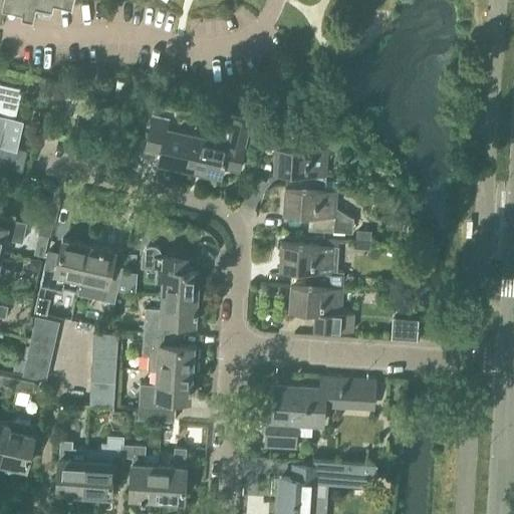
[(23,0),(22,6),(34,8),(35,0),(23,0)]
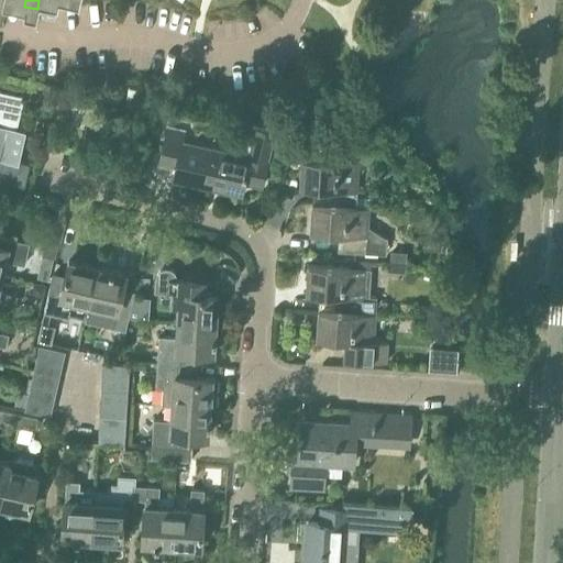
[(129,85),(125,96),(136,98),(139,88),(129,85)]
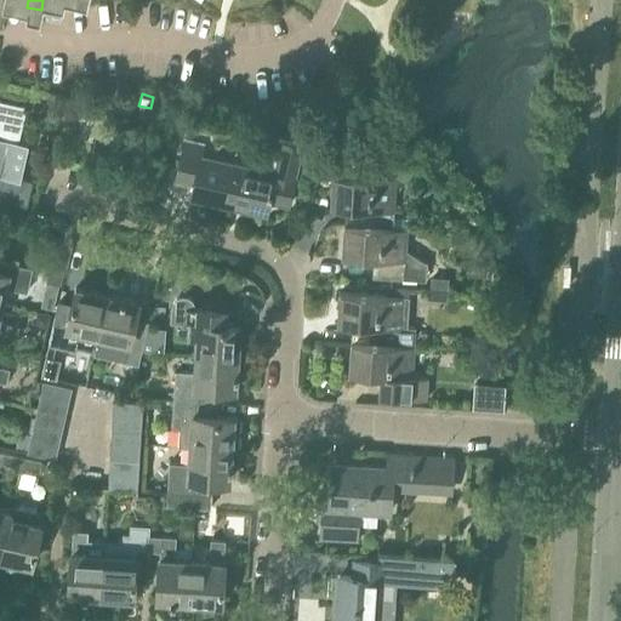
[(0,100),(0,195),(26,203),(32,178),(18,176),(26,143),(15,140),(17,127),(21,129),(26,106),(0,100)]
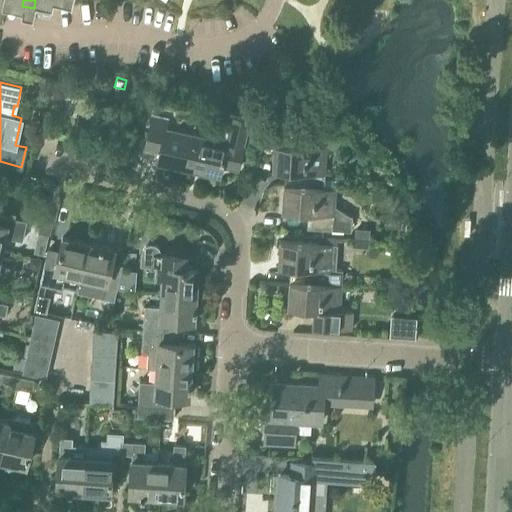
[(191,135),(165,128),(167,118),(151,115),(143,149),(159,153),(157,163),(191,171),(218,178),(221,166),(222,162),(237,165),(241,146),(247,121),(230,117),(224,142),(191,135)]
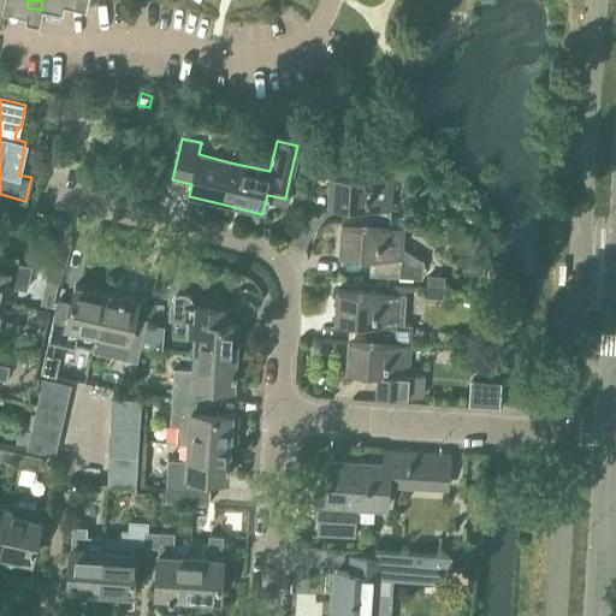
[(357,225),(389,227),(392,178),(329,175),(327,206),(359,208),(357,225)]
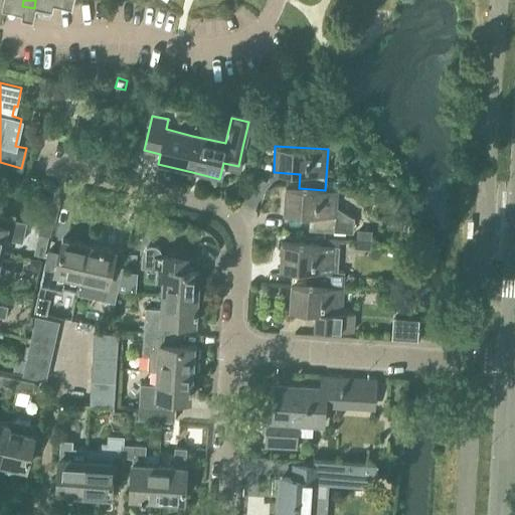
[(354,218),(336,206),(337,190),(325,190),(299,188),(285,187),(283,213),(310,214),(309,230),(335,231),(354,232),(354,218)]
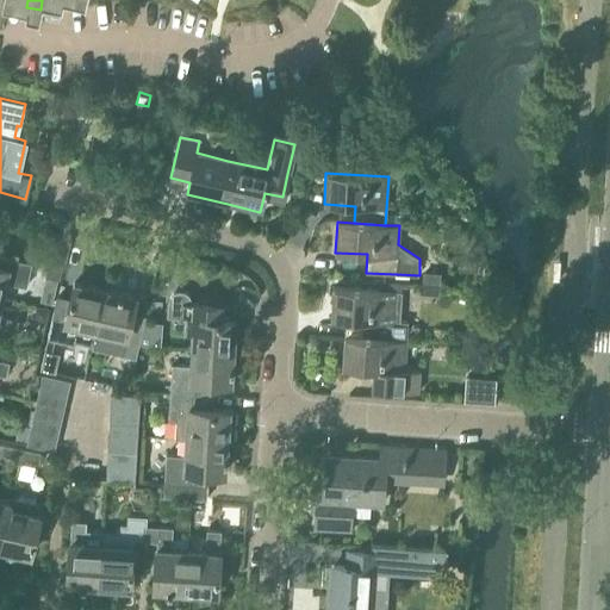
[(0,255),(0,298),(4,281),(26,287),(30,273),(31,263),(0,255)]
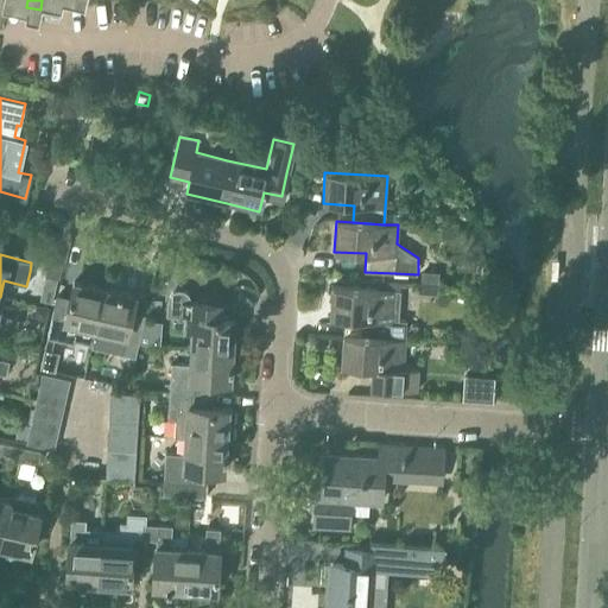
[(75,340),(92,344),(103,289),(73,282),(69,297),(57,295),(48,337),(74,343),(75,340)]
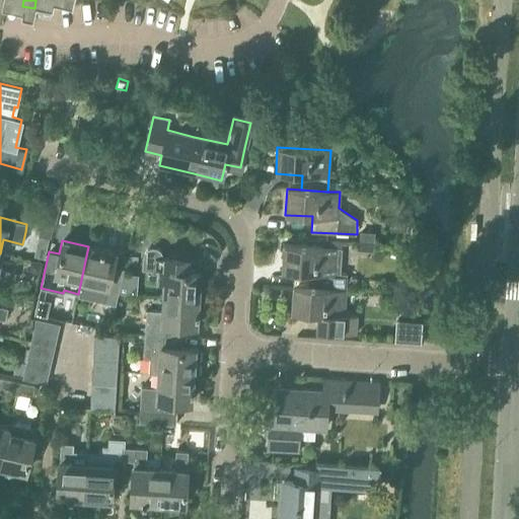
[(282,272),(295,273),(309,274),(308,288),(346,291),(347,276),(341,275),(342,248),(284,245),(282,272)]
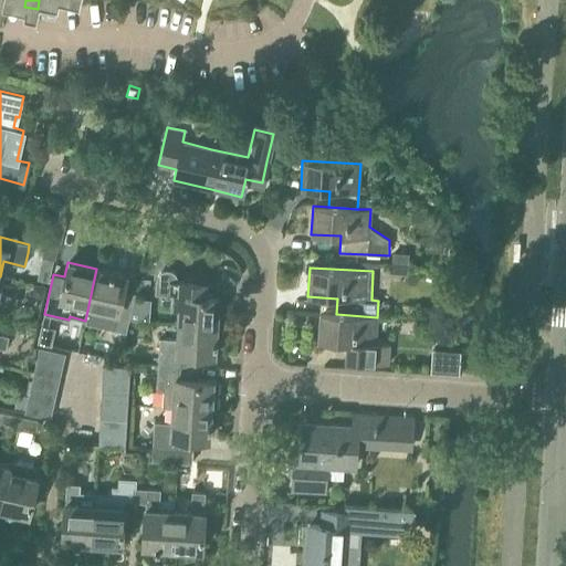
[(85,323),(126,332),(135,293),(122,290),(125,275),(96,269),(85,321),(85,323)]
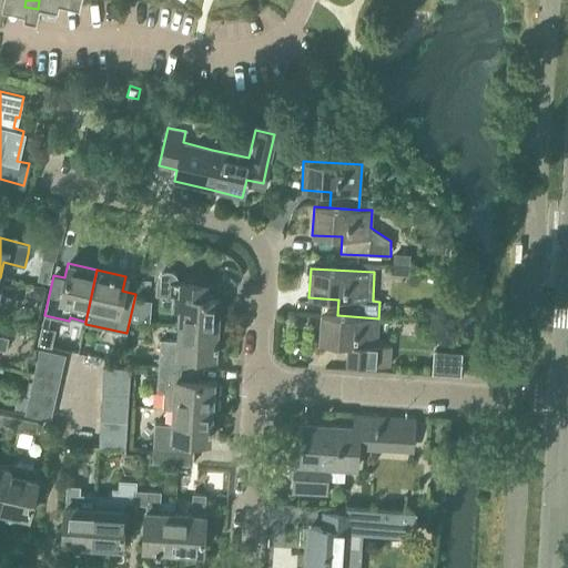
[(204,296),(205,284),(174,282),(174,280),(174,279),(173,277),(173,276),(172,275),(171,274),(170,274),(169,273),(168,273),(166,272),(165,272),(164,272),(163,273),(162,273),(161,273),(160,274),(159,275),(158,276),(158,277),(156,279),(156,280),(156,281),(155,294),(161,295),(160,307),(180,308),(179,325),(212,327),(215,327),(217,297),(204,296)]
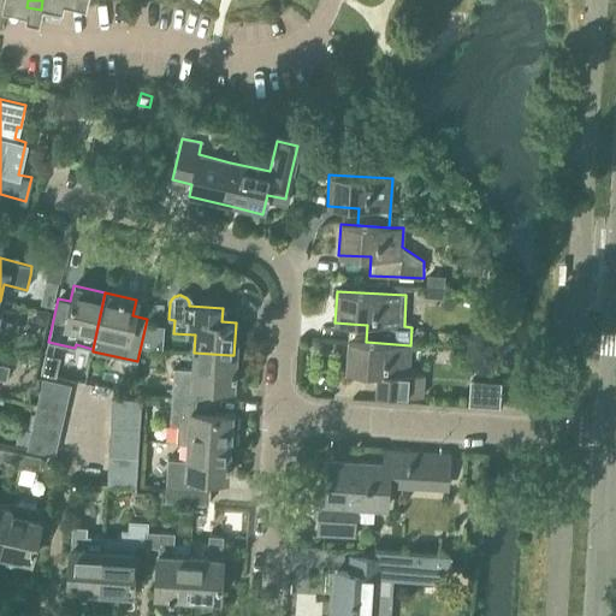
[(0,302),(0,301),(0,333),(16,337),(18,324),(0,319),(0,302)]
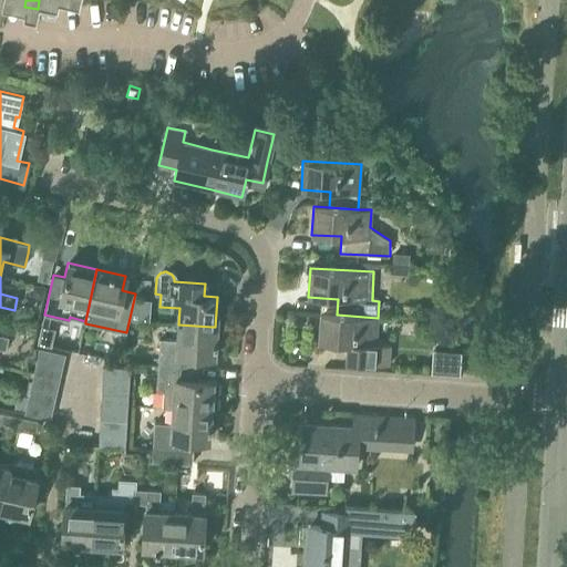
[(152,292),(152,279),(138,279),(138,292),(152,292)]
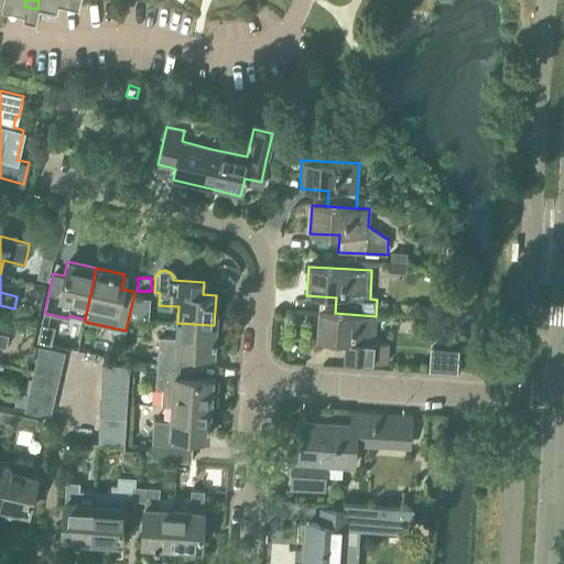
[(375,342),(376,316),(335,313),(320,312),(317,340),(346,342),(346,359),(387,361),(388,342),(375,342)]
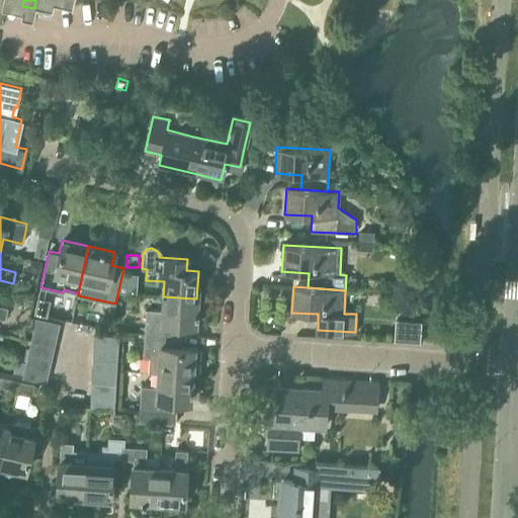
[(181,325),(193,326),(196,298),(193,298),(163,296),(162,311),(145,310),(144,334),(173,336),(173,324),(181,325)]
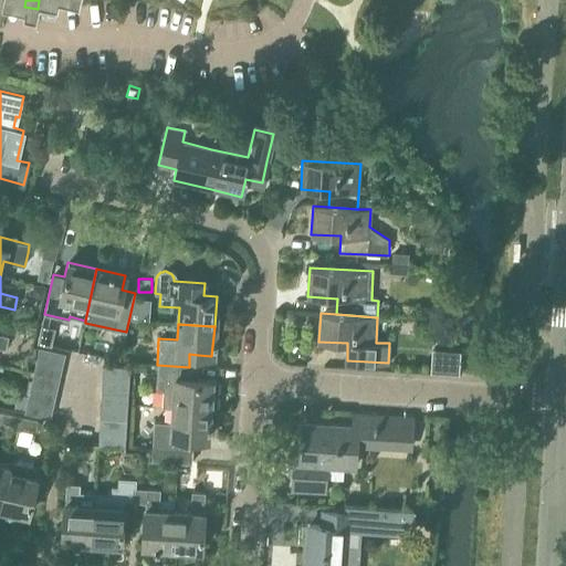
[(65,354),(41,348),(38,362),(63,367),(65,354)]
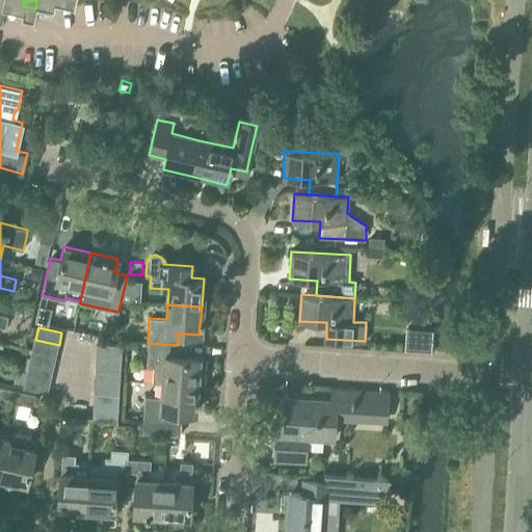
[(35,340),(32,350),(32,352),(56,357),(59,345),(35,340)]
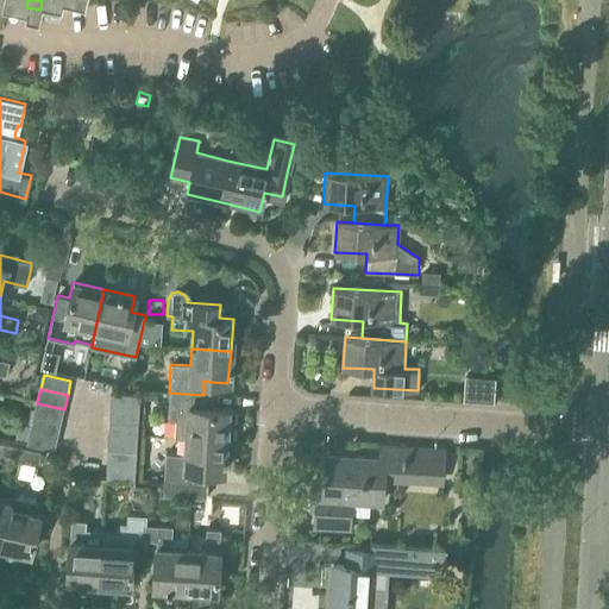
[(169,393),(168,420),(176,420),(175,437),(186,438),(226,440),(230,440),(232,413),(227,413),(227,410),(202,408),(203,395),(169,393)]
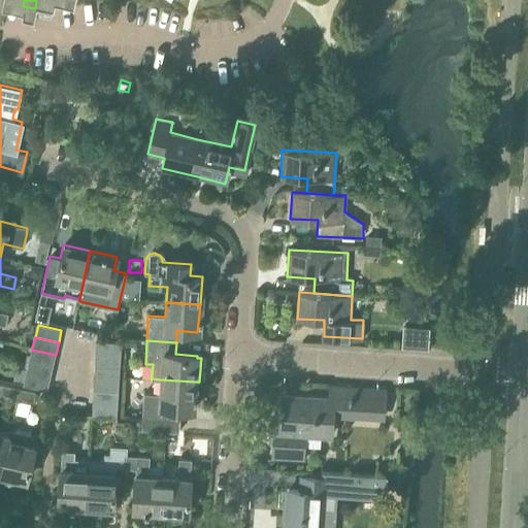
[(121,342),(97,341),(96,353),(120,355),(121,342)]
